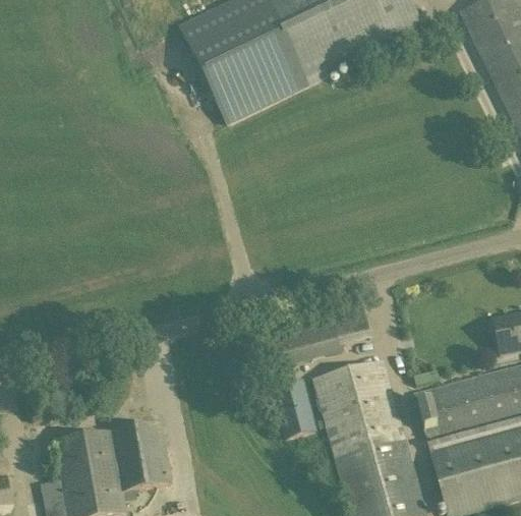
[(225,0),(177,22),(226,125),(425,30),(411,0),(225,0)]
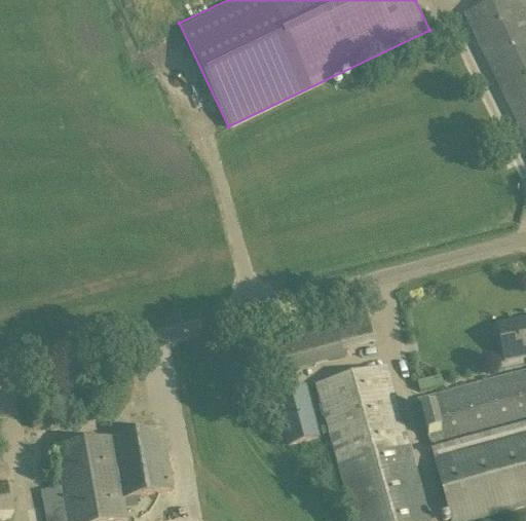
[(525,8),(521,0),(486,0),(462,11),(525,142),(525,8)]
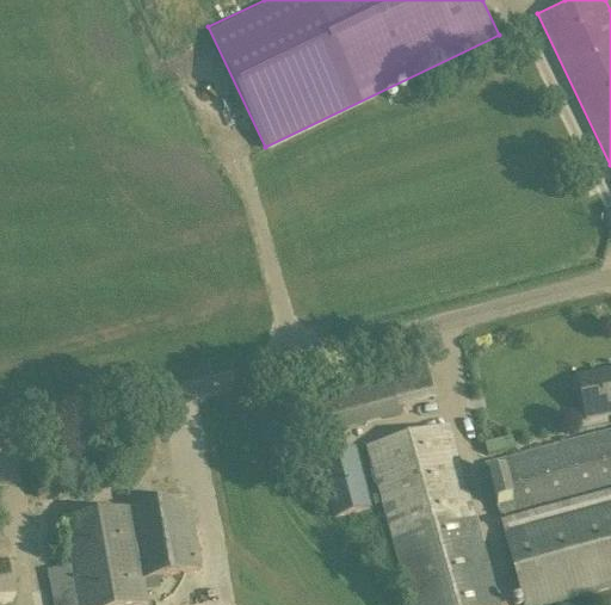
[(610,365),(578,372),(587,417),(610,411),(610,365)]
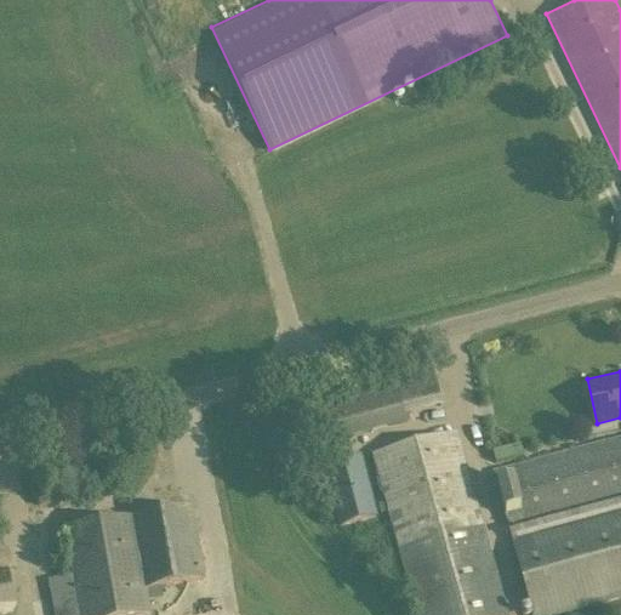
[(314,442),(406,417),(396,376),(303,400),(314,442)]
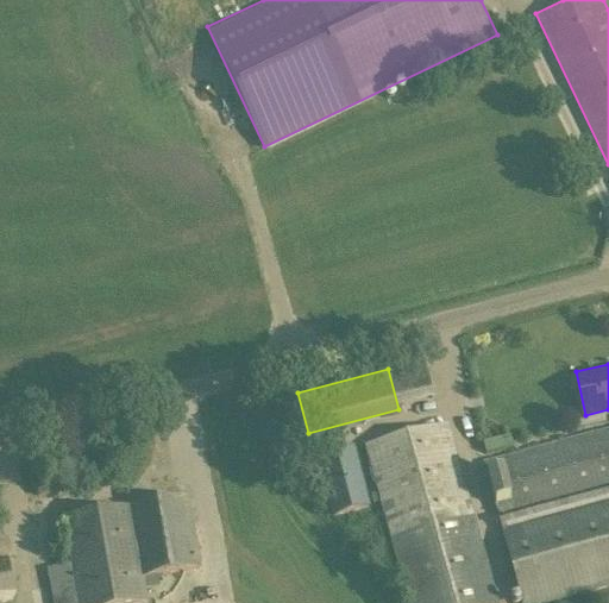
[(409,602),(500,602),(450,420),(365,443),(409,602)]
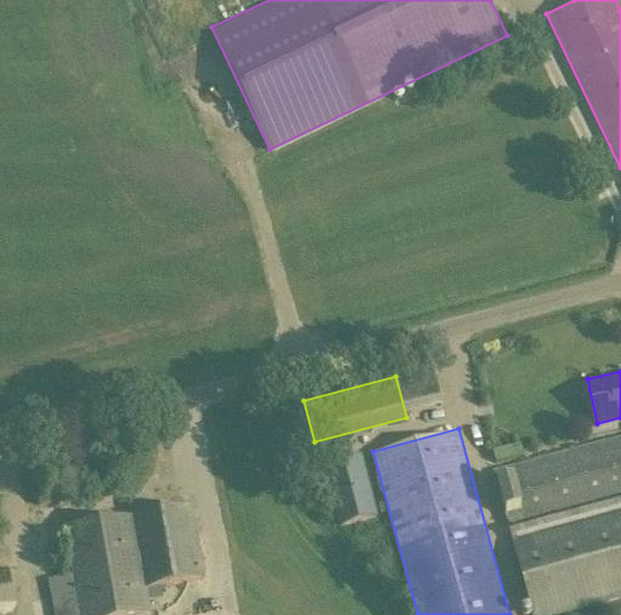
[(620,431),(494,467),(522,573),(533,614),(547,614),(620,594),(620,431)]
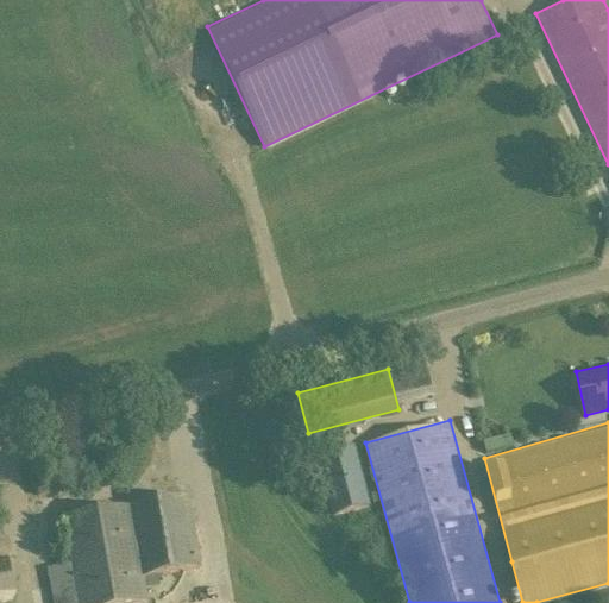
[(332,513),(370,502),(353,441),(315,452),(332,513)]
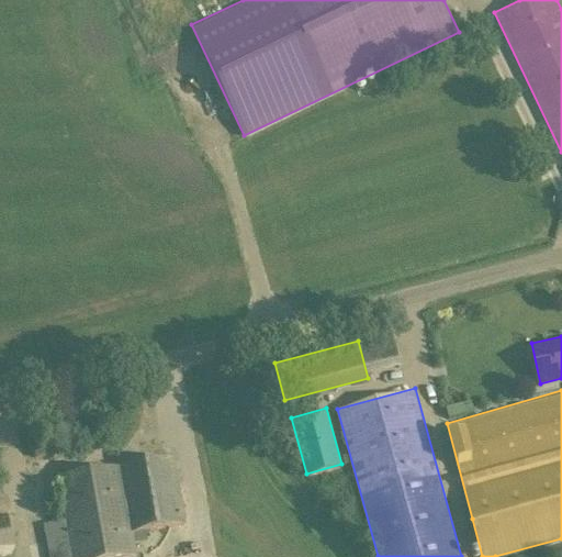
[(116,556),(137,553),(135,541),(147,537),(146,528),(186,521),(173,455),(58,476),(66,517),(44,522),(49,556),(116,556)]
